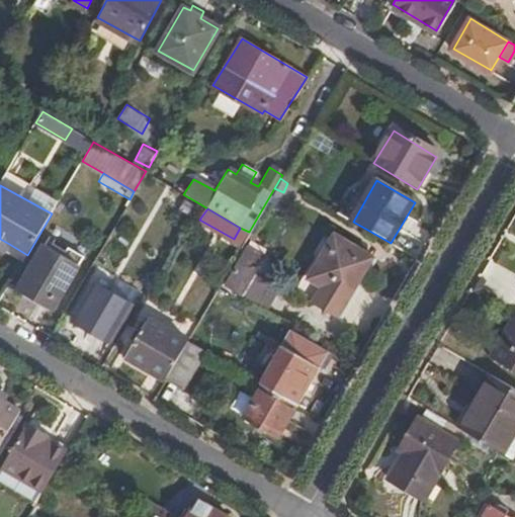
[(334,236),(310,278),(322,286),(312,300),(320,306),(322,314),(329,312),(336,316),(371,256),(334,236)]
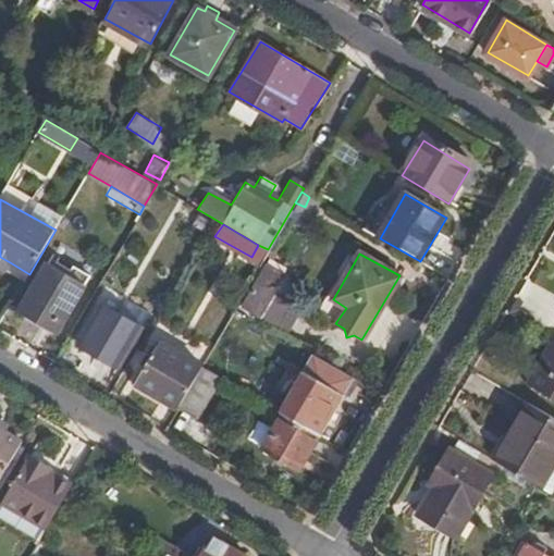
[(10,262),(0,257),(0,268),(5,271),(10,262)]
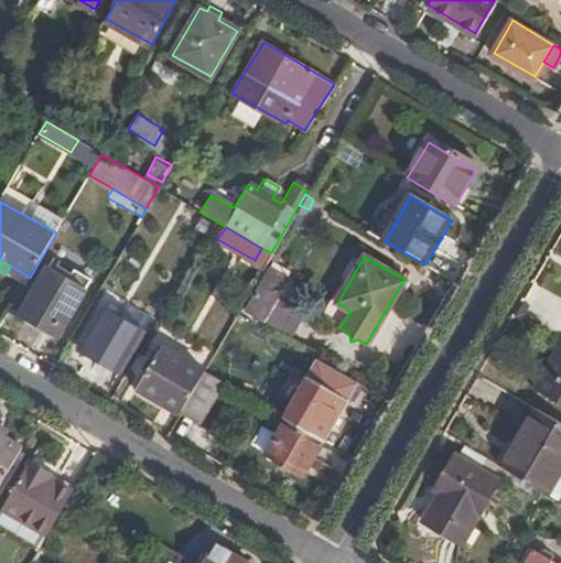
[(67,277),(49,266),(20,312),(55,334),(89,277),(74,268),(67,277)]
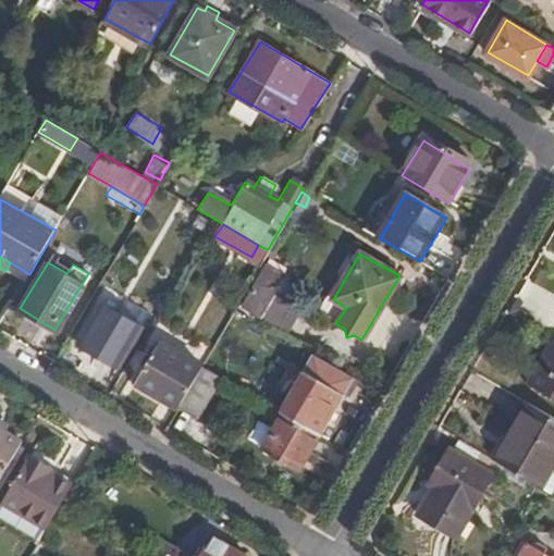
[(283,274),(263,264),(238,306),(257,316),(267,300),(277,306),(282,297),(272,291),(283,274)]
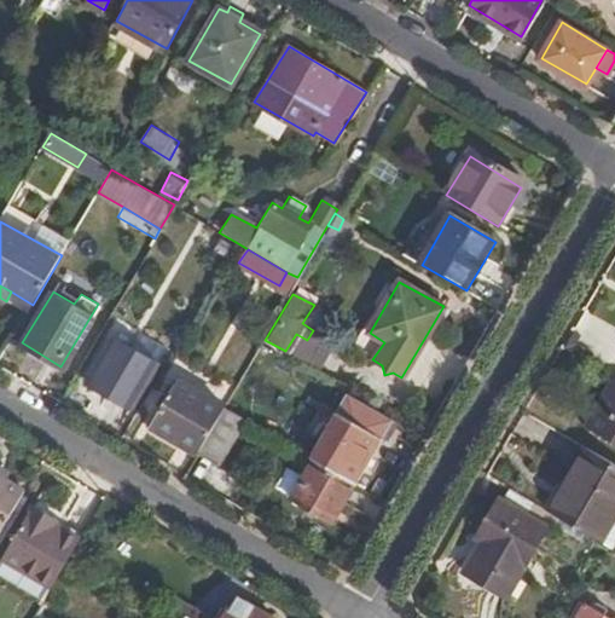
[(157,362),(114,336),(86,381),(129,405),(157,362)]
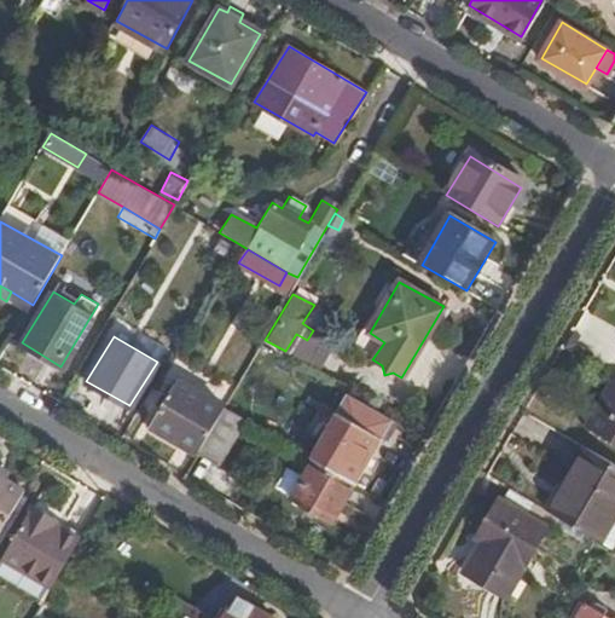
[(149,425),(196,451),(221,406),(177,379),(149,425)]
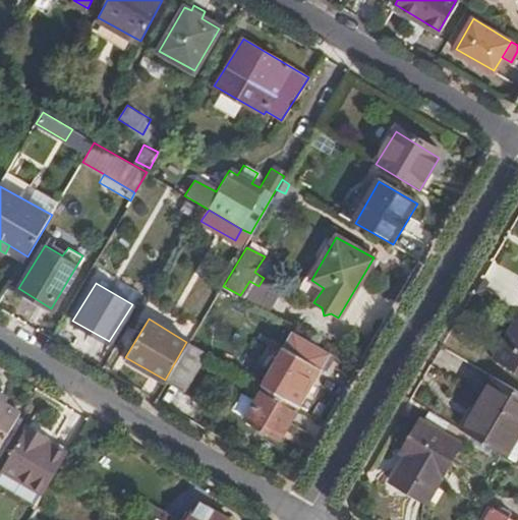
[(517,319),(495,359),(517,372),(517,319)]
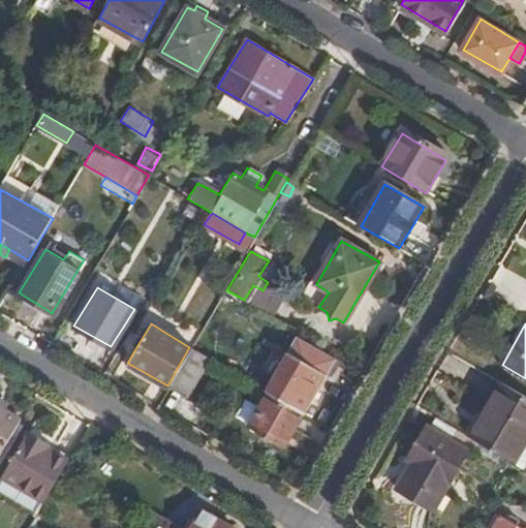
[(269,393),(305,414),(337,359),(300,338),(269,393)]
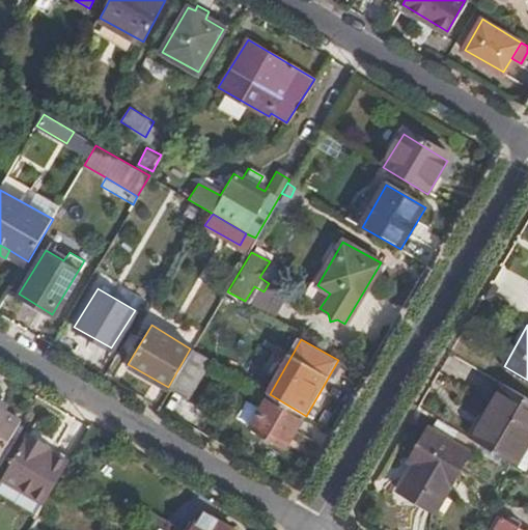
[(168,387),(167,388),(185,399),(209,359),(190,349),(168,387)]
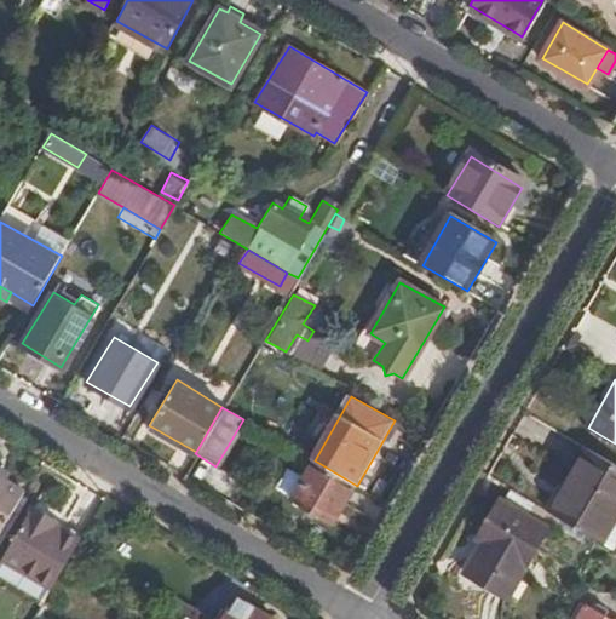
[(615,463),(587,446),(547,511),(597,542),(612,551),(615,544),(615,463)]
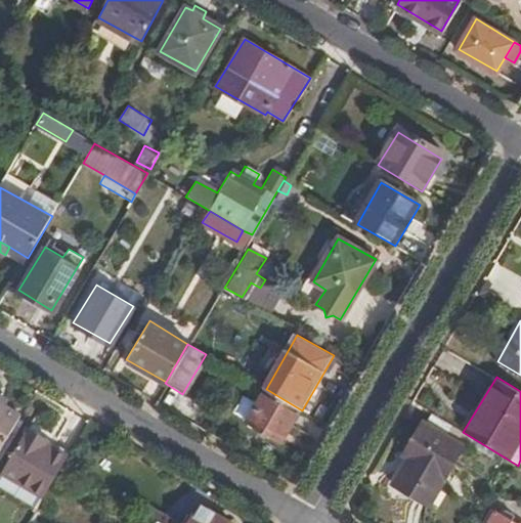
[(290,430),(302,410),(266,389),(247,422),(276,440),(285,427),(290,430)]
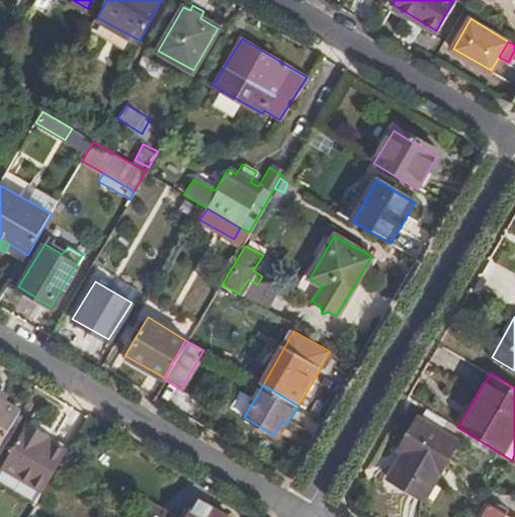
[(9,398),(0,392),(0,400),(5,403),(9,398)]
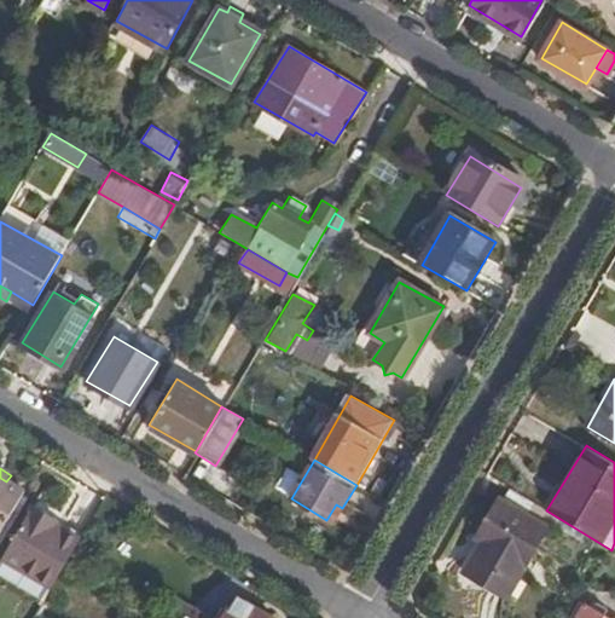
[(0,536),(23,498),(4,487),(6,481),(0,478),(0,536)]
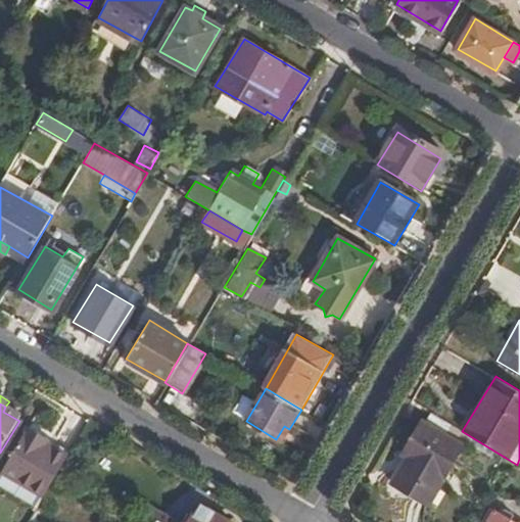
[(19,421),(22,416),(5,407),(3,412),(19,421)]
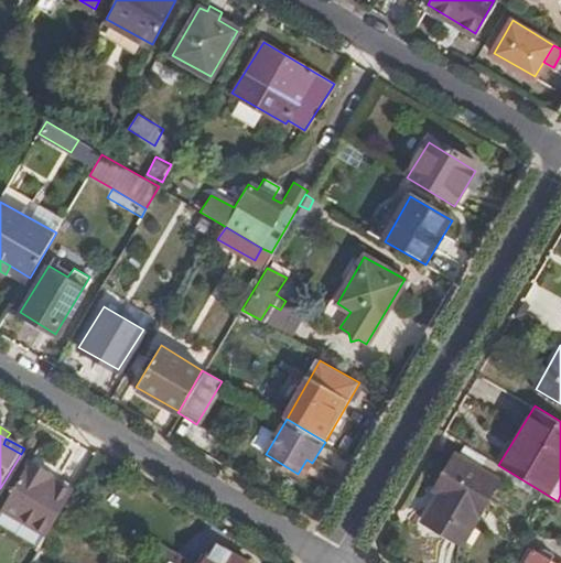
[(455,456),(435,490),(440,494),(424,521),(462,543),(498,482),(455,456)]
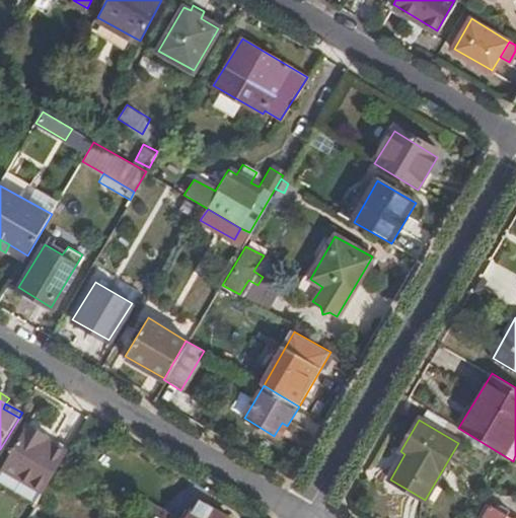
[(54,474),(66,452),(48,441),(50,436),(28,425),(4,467),(43,491),(54,474)]
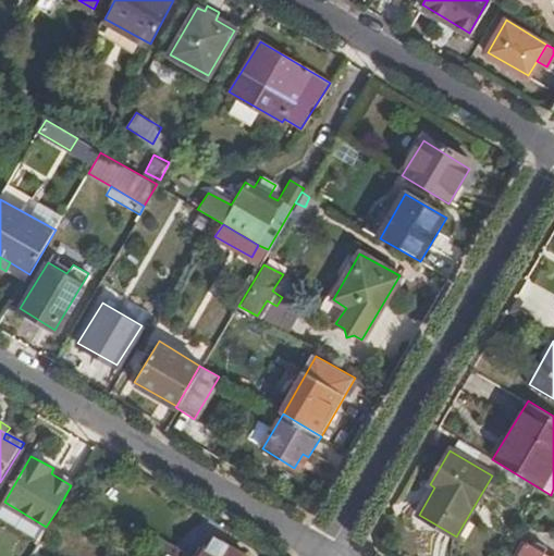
[(238,555),(214,542),(206,555),(238,555)]
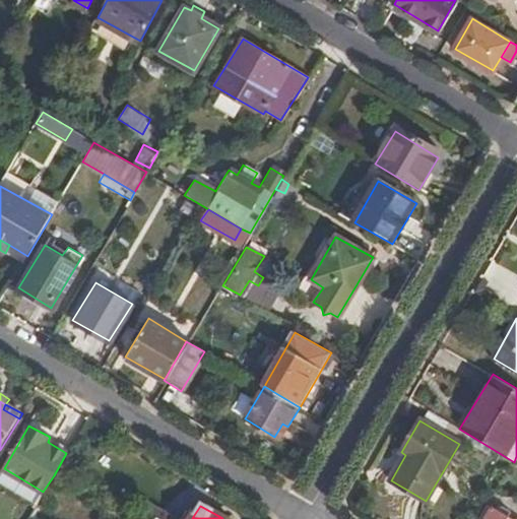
[(505,518),(491,510),(485,518),(505,518)]
